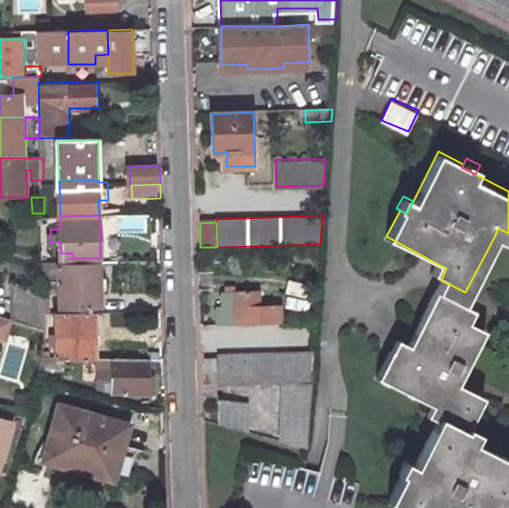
[(494,237),(504,242),(508,235),(508,233),(498,228),(494,237)]
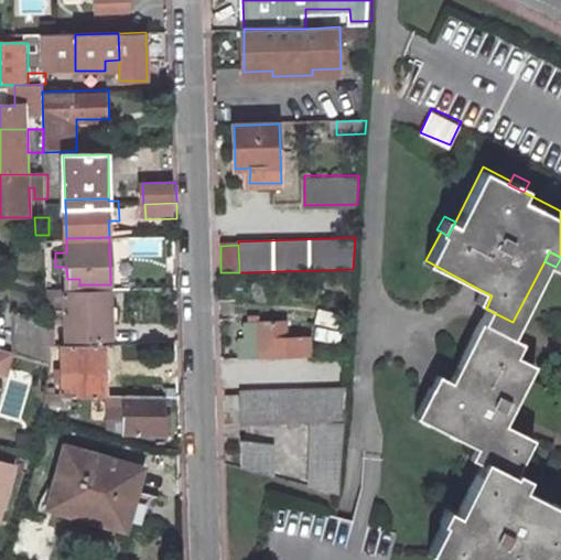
[(68,316),(68,332),(111,331),(110,284),(79,284),(50,286),(50,292),(67,291),(67,304),(51,304),(51,318),(58,318),(68,316)]
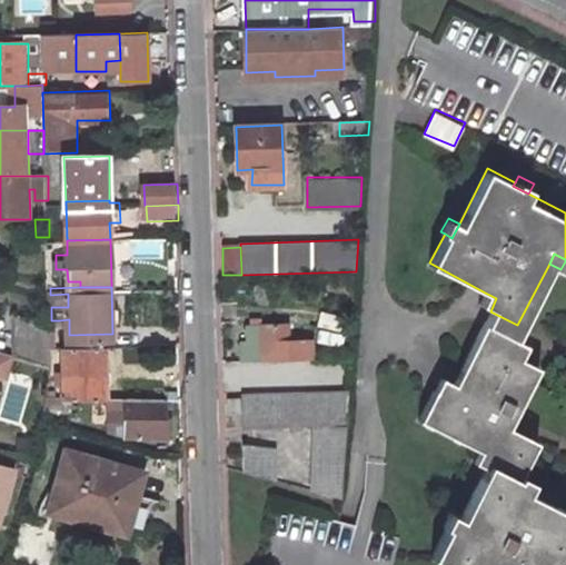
[(485,293),(477,306),(490,311),(496,298),(485,293)]
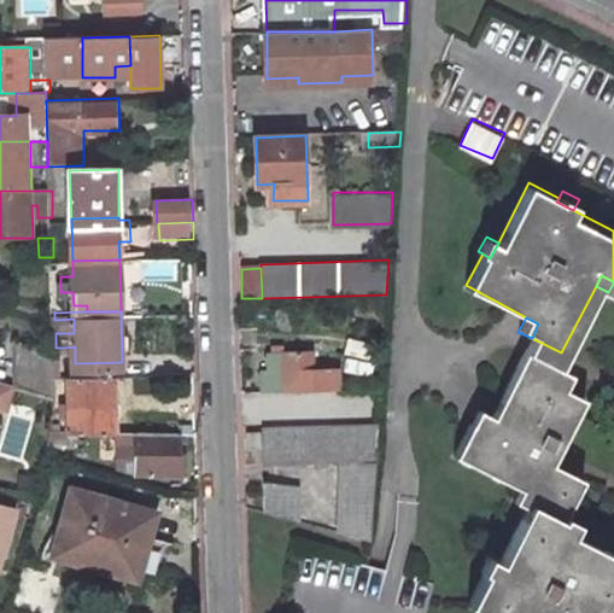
[(56,372),(54,348),(17,337),(17,381),(56,392),(56,372)]
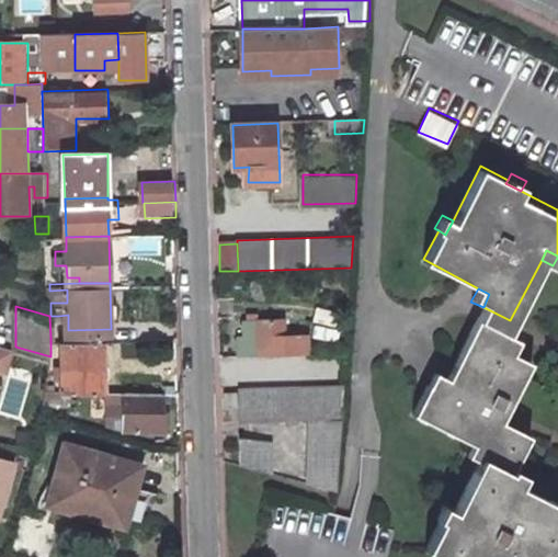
[(510,320),(484,307),(476,321),(502,334),(510,320)]
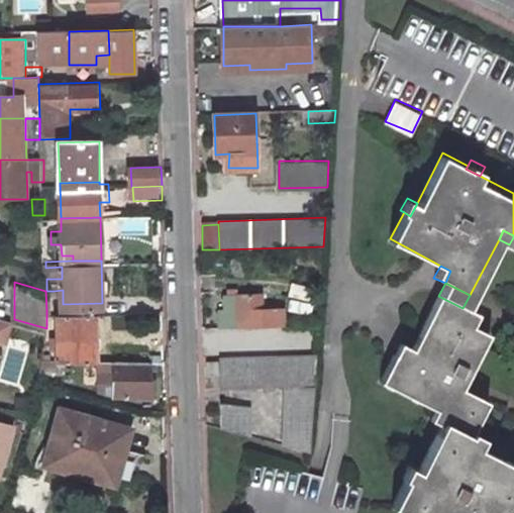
[(46,291),(45,291),(46,311),(55,311),(54,291),(46,291)]
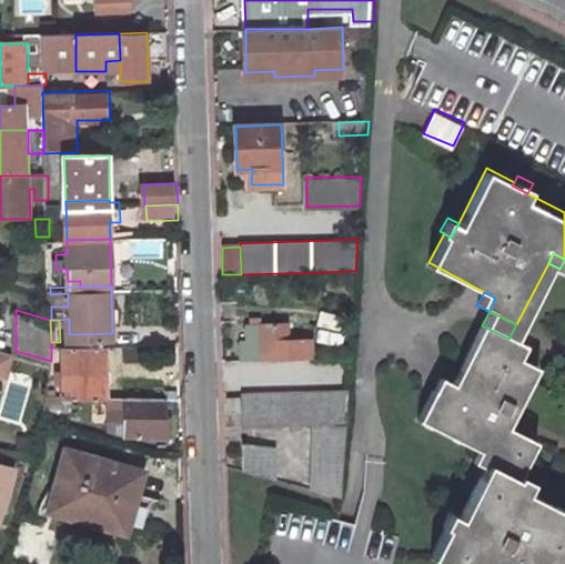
[(301,359),(313,359),(312,341),(289,342),(289,324),(250,325),(250,343),(241,344),(241,361),(301,359)]
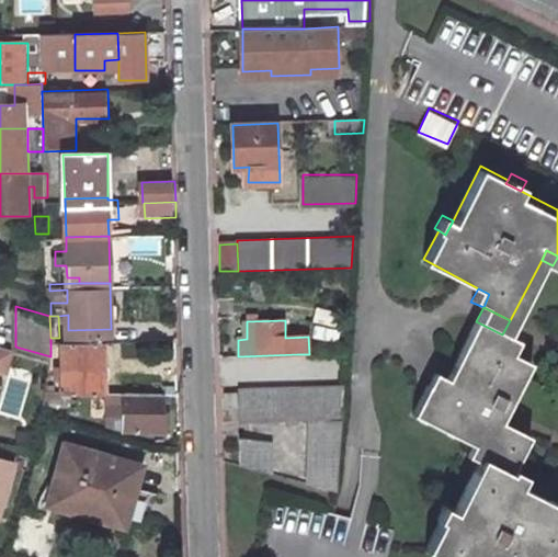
[(502,334),(476,321),(446,379),(440,391),(429,386),(411,418),(469,447),(481,453),(476,464),(451,513),(444,525),(435,521),(419,553),(426,556),(536,556),(538,555),(544,544),(555,549),(557,550),(557,506),(516,485),(504,479),(510,468),(527,435),(499,420),(530,363),(509,353),(496,345),(502,334)]
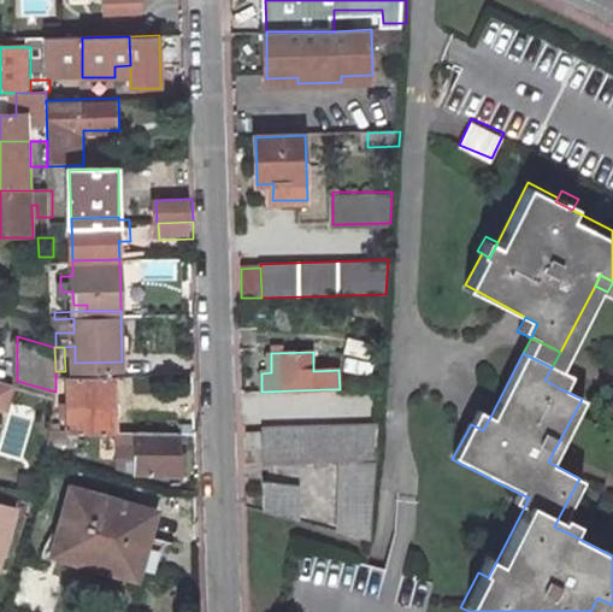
[(544,380),(559,388),(566,374),(552,368),(544,380)]
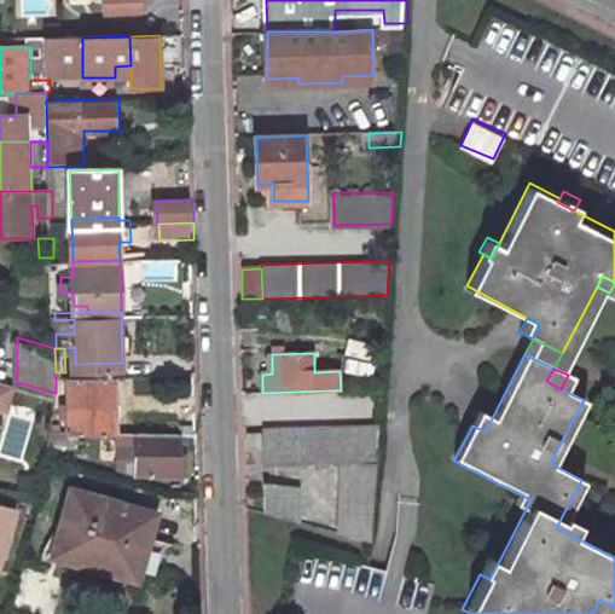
[(0,403),(4,404),(11,380),(0,376),(0,403)]
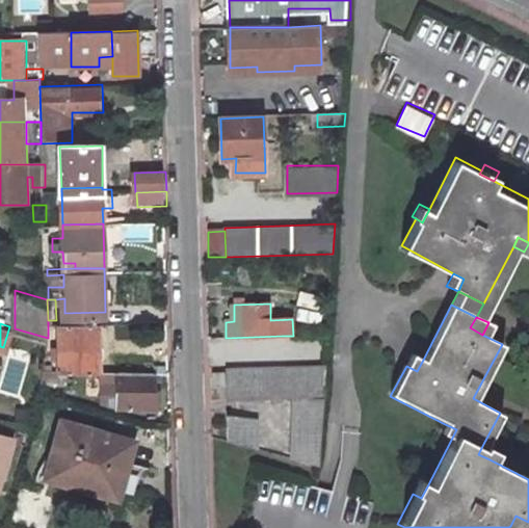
[(101,327),(62,328),(64,375),(102,375),(101,327)]
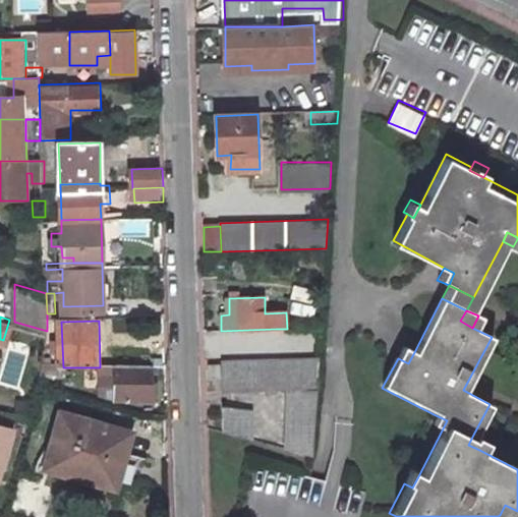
[(276,329),(276,342),(291,342),(291,329),(287,329),(276,329)]
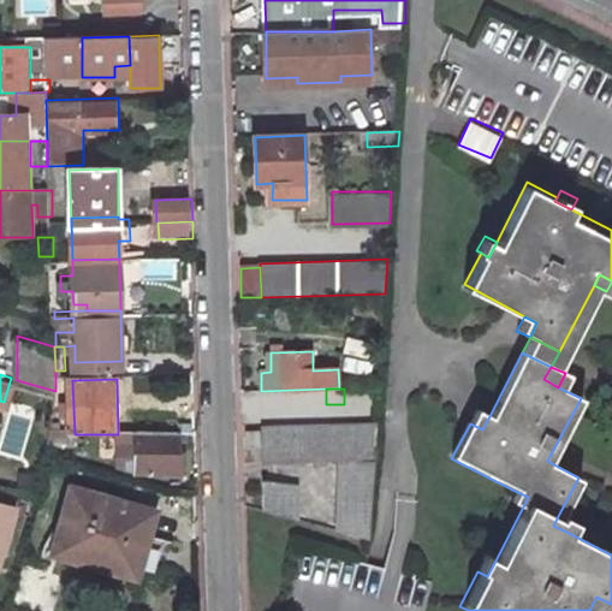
[(477,409),(470,423),(482,429),(489,416),(477,409)]
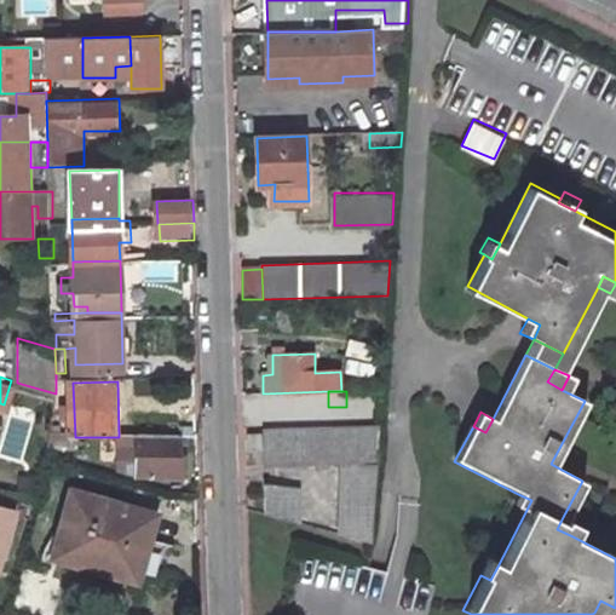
[(383,425),(269,429),(268,431),(269,461),(269,466),(347,464),(380,461),(383,425)]
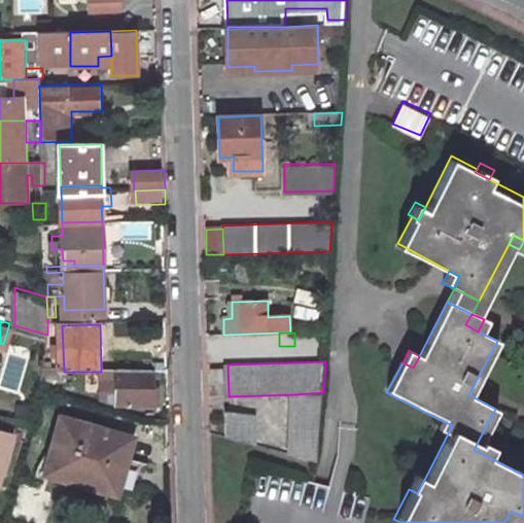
[(210,392),(229,392),(228,367),(209,368),(210,392)]
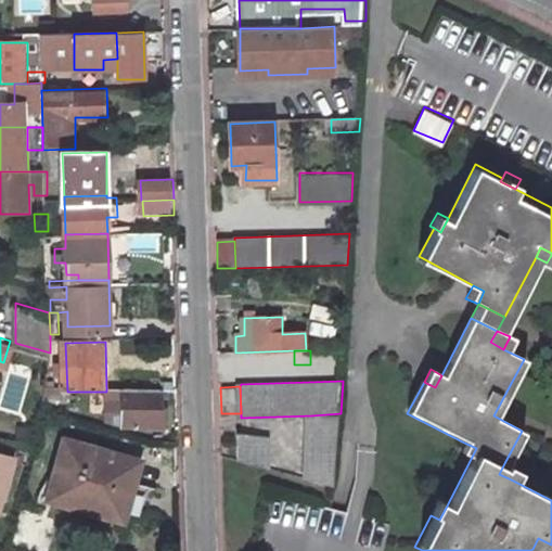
[(125,430),(163,428),(169,428),(169,412),(163,412),(163,388),(125,389),(125,430)]
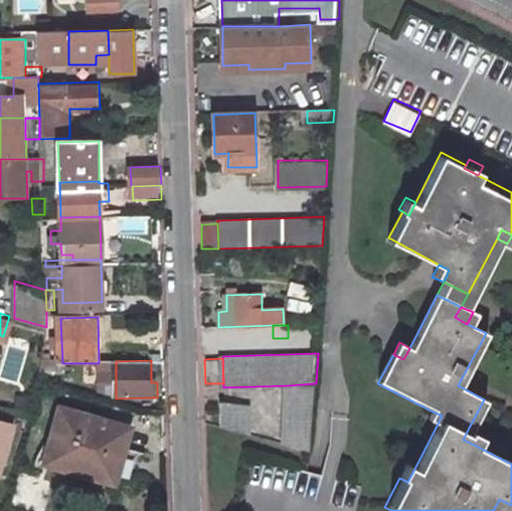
[(39,376),(56,380),(59,363),(41,362),(39,376)]
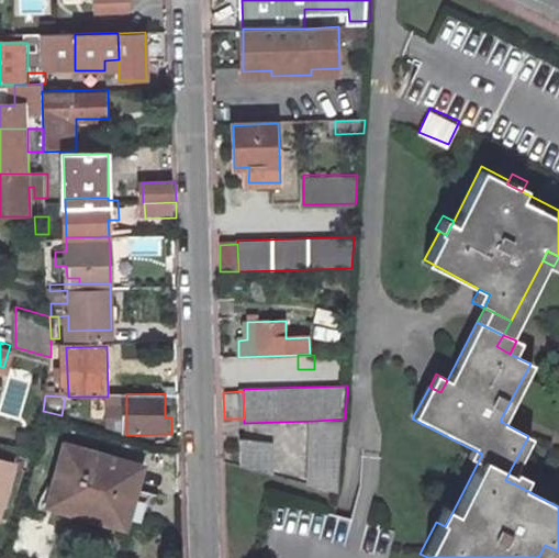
[(345,419),(315,421),(309,483),(337,491),(341,437),(344,437),(345,419)]
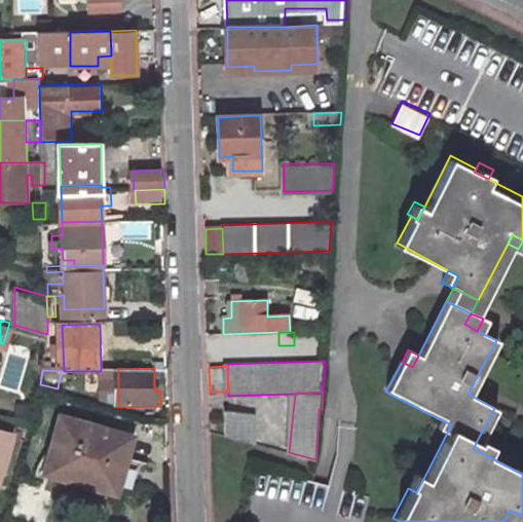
[(253,412),(226,413),(225,438),(252,444),(253,412)]
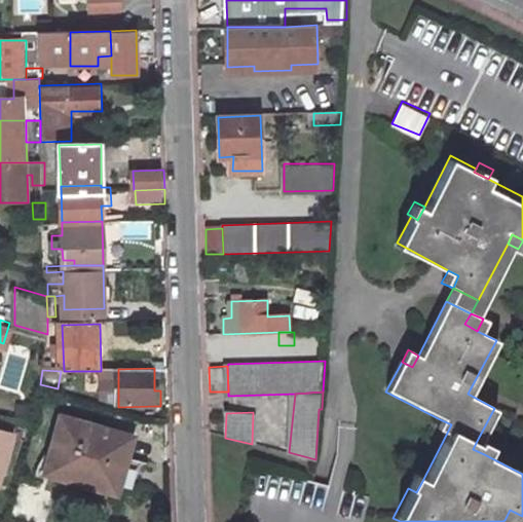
[(440,419),(435,430),(446,435),(451,424),(440,419)]
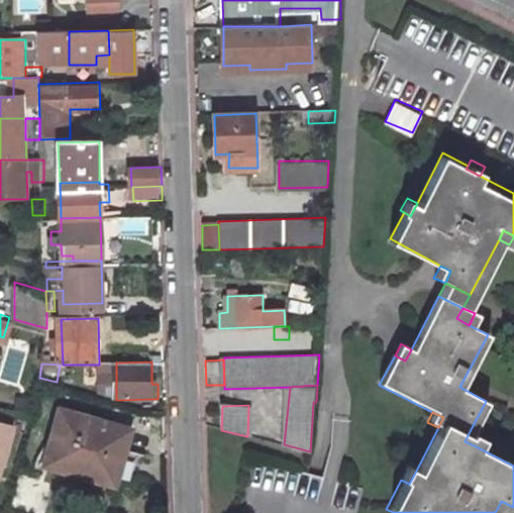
[(130,432),(59,413),(45,464),(92,477),(91,482),(116,490),(130,432)]
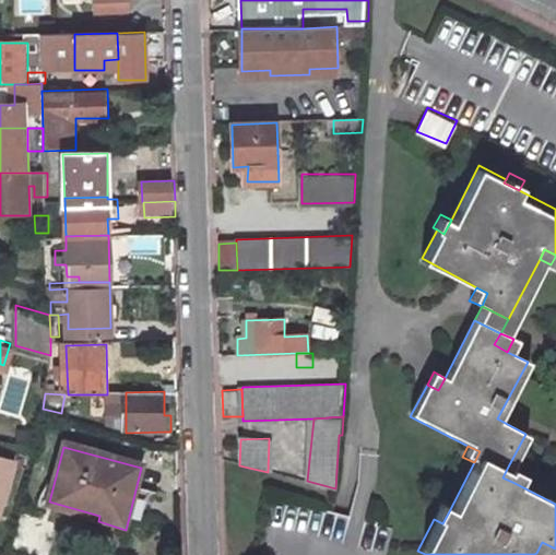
[(0,512),(15,457),(0,452),(0,512)]
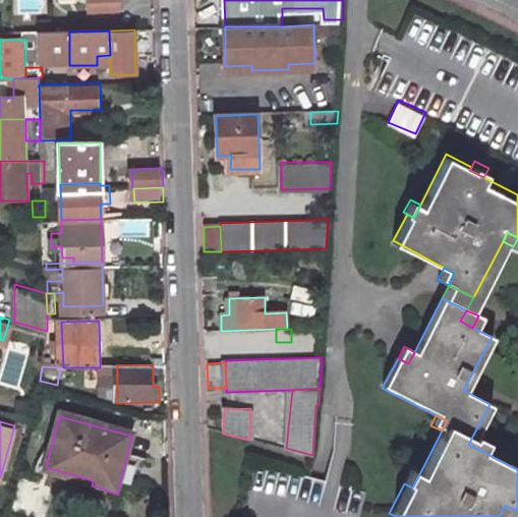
[(479,450),(485,440),(473,435),(468,445),(479,450)]
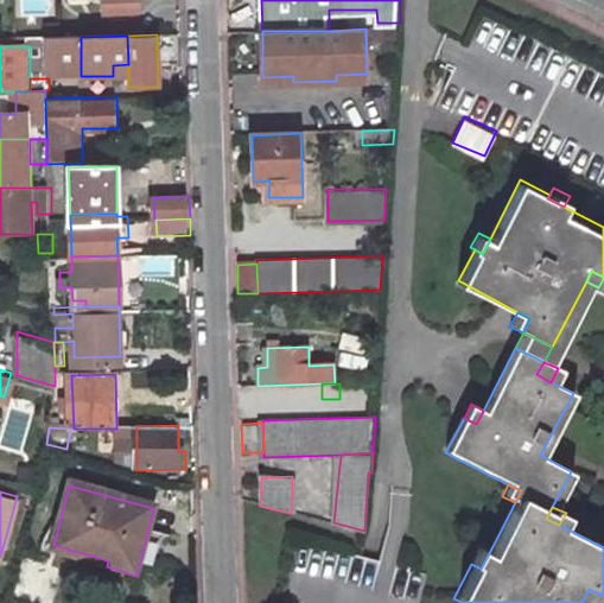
[(466,563),(471,564),(481,569),(488,556),(475,548),(466,563)]
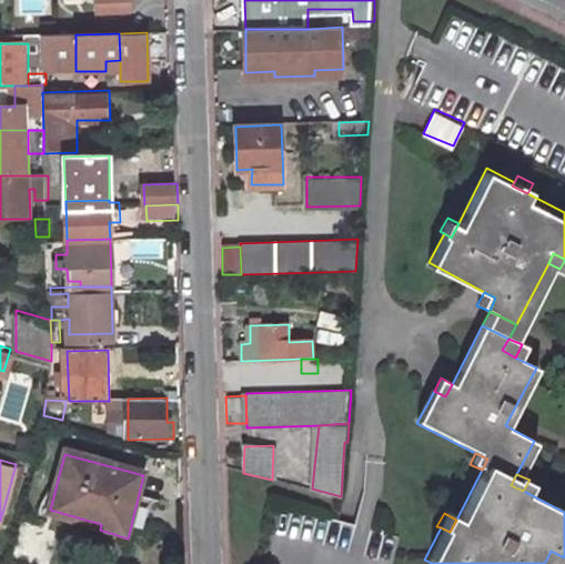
[(551,551),(545,562),(548,563),(557,563),(562,556),(551,551)]
